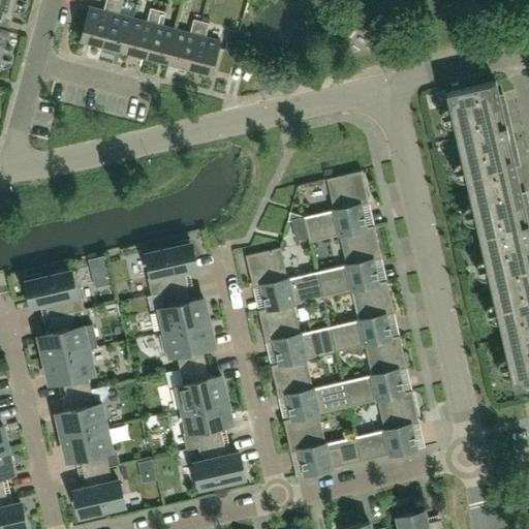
[(0,0),(0,19),(10,22),(16,0),(0,0)]
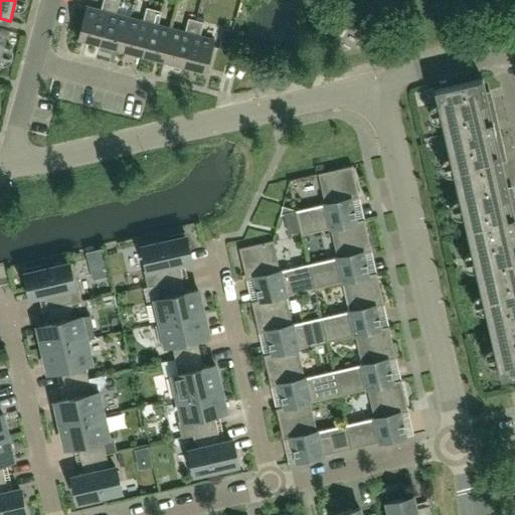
[(100,44),(111,0),(103,0),(101,10),(87,6),(78,38),(100,44)]
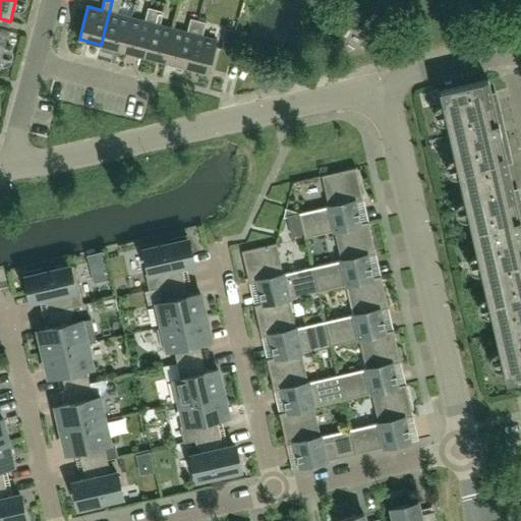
[(122,50),(131,17),(117,14),(121,1),(118,0),(112,0),(101,45),(122,50)]
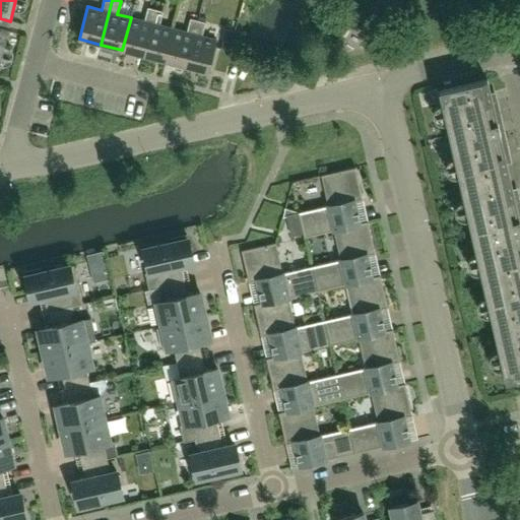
[(143,56),(155,10),(147,8),(144,21),(131,17),(122,50),(143,56)]
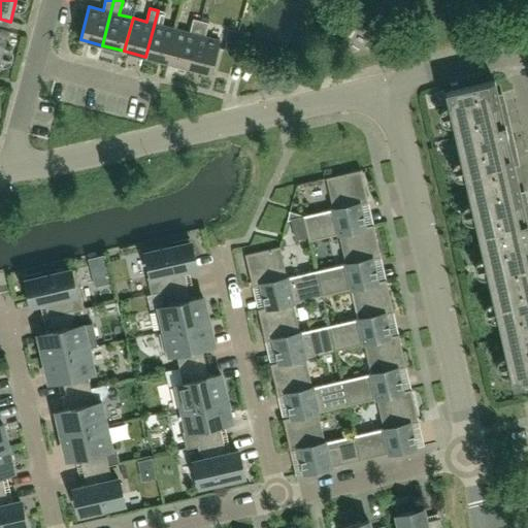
[(167,62),(176,29),(162,26),(166,12),(158,10),(145,57),(167,62)]
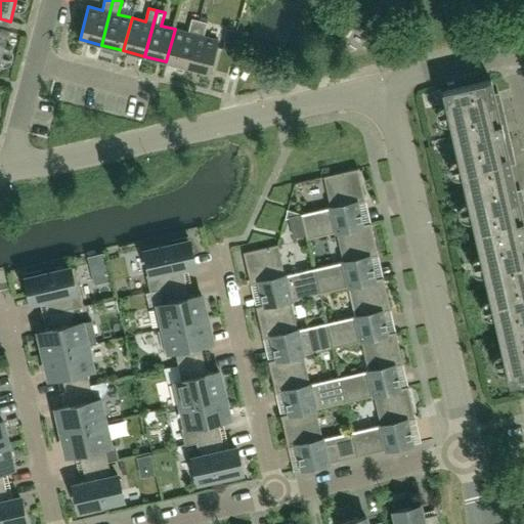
[(187,68),(200,20),(191,18),(188,33),(175,29),(166,61),(187,68)]
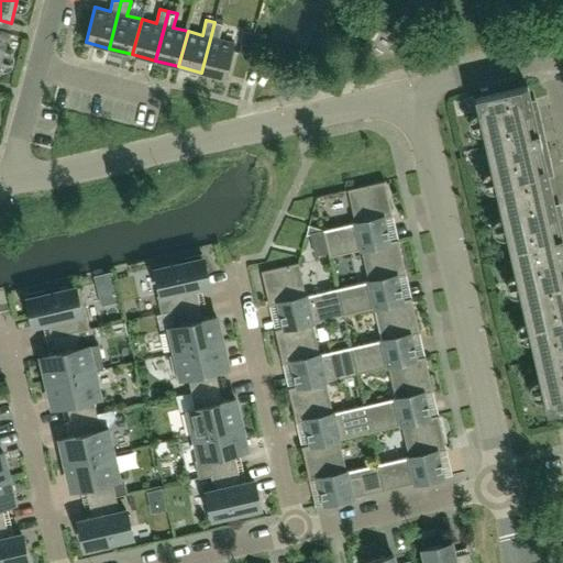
[(225,78),(234,43),(219,40),(222,24),(214,22),(201,73),(225,78)]
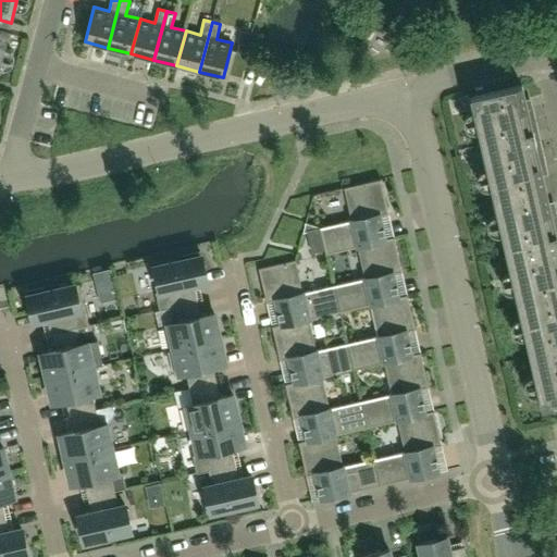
[(533,107),(528,108),(522,85),(470,97),(494,201),(546,189),(541,166),(546,165),(533,107)]
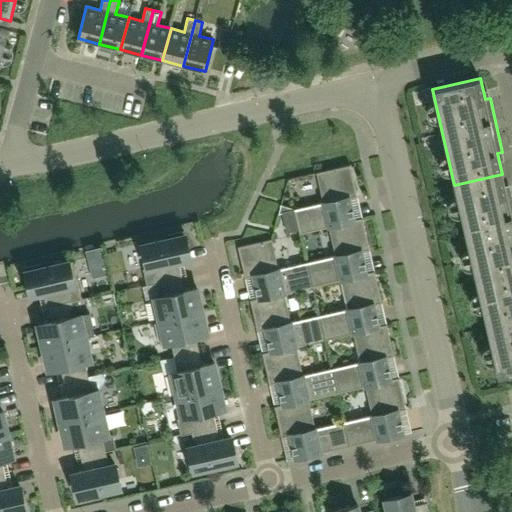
[(354,219),(349,198),(357,196),(350,165),(316,172),(316,174),(322,172),(329,201),(294,209),(299,234),(335,225),(334,224),(354,219)]
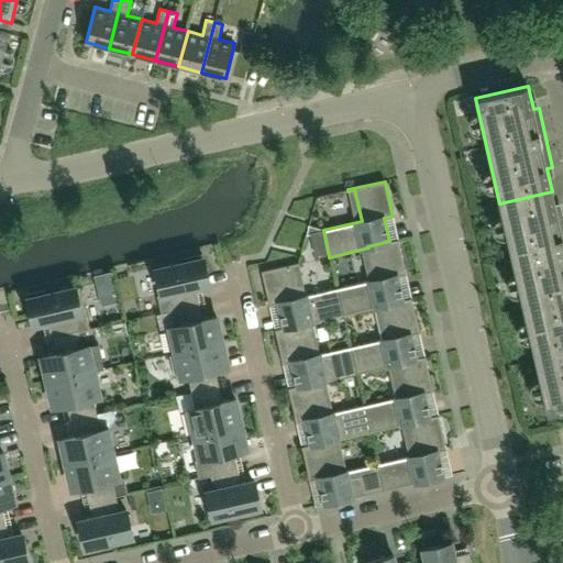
[(562,298),(562,213),(562,212),(558,213),(552,191),(499,203),(523,308),(562,298)]
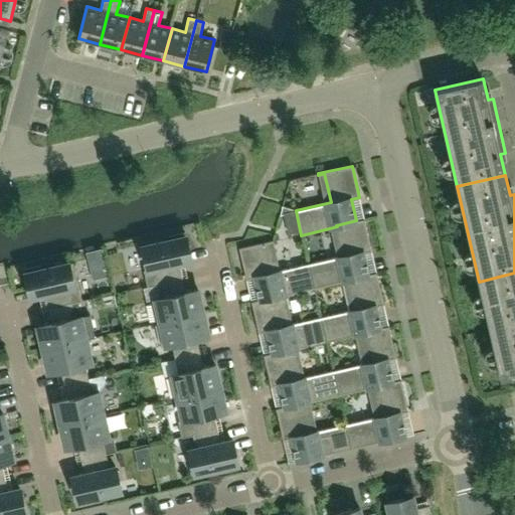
[(282,206),(280,214),(284,213),(296,210),(282,206)]
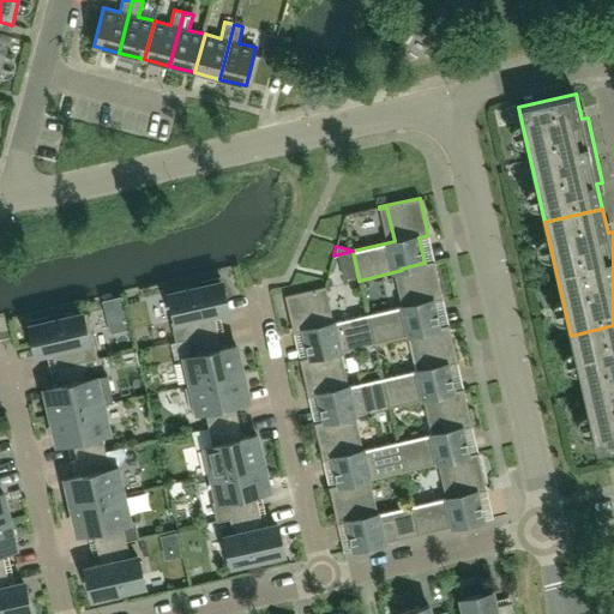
[(439,326),(433,301),(444,299),(434,262),(425,264),(425,263),(401,269),(402,270),(409,305),(368,314),(374,344),(410,336),(416,335),(416,332),(439,326)]
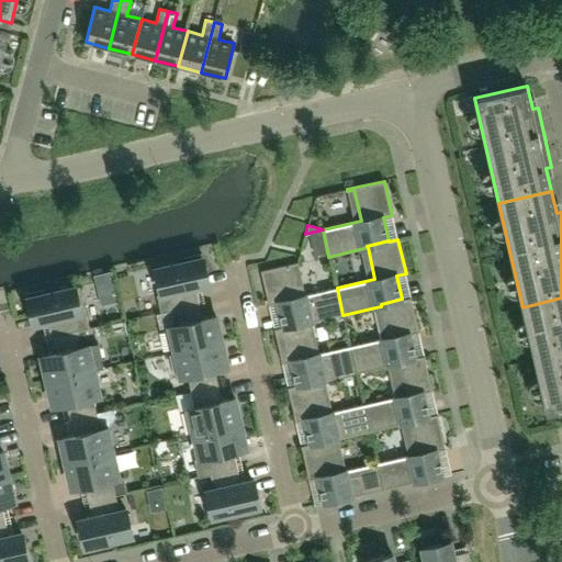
[(195,288),(209,284),(202,255),(183,259),(184,262),(156,269),(161,293),(157,294),(160,312),(200,303),(195,288)]
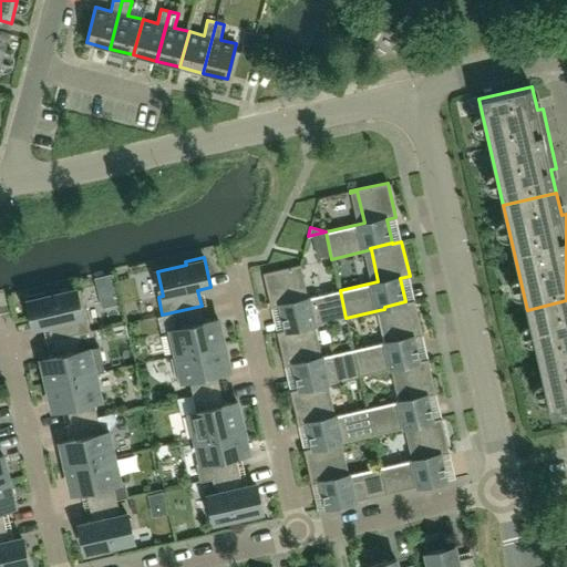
[(346,318),(340,290),(307,298),(299,266),(301,266),(300,265),(264,272),(271,308),(280,306),(286,329),(307,323),(308,327),(312,325),(346,318)]
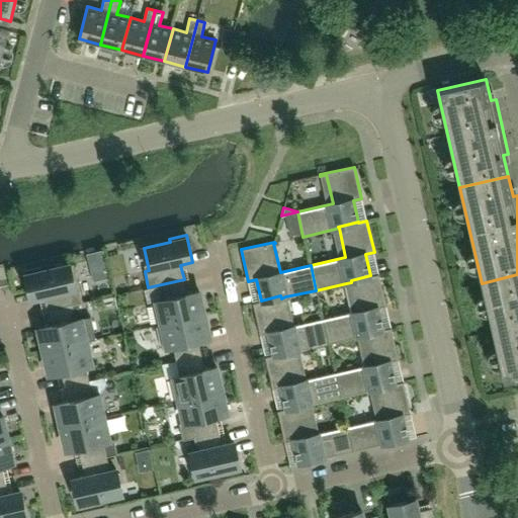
[(83,303),(74,264),(44,271),(42,267),(25,271),(31,298),(44,296),(47,311),(72,305),(83,303)]
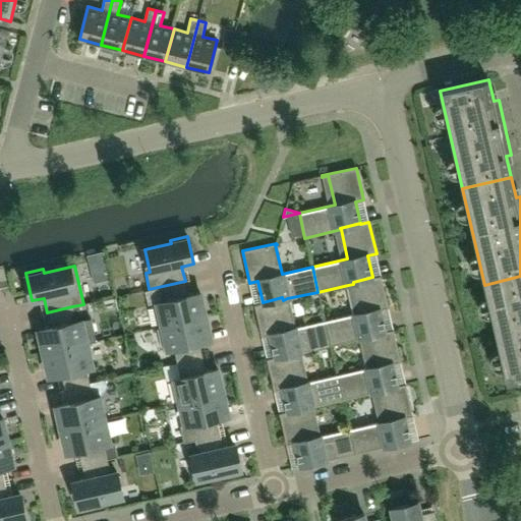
[(385,331),(380,309),(389,307),(382,276),(372,278),(372,277),(353,282),(353,284),(348,285),(355,314),(325,322),(331,346),(360,339),(365,338),(365,336),(385,331)]
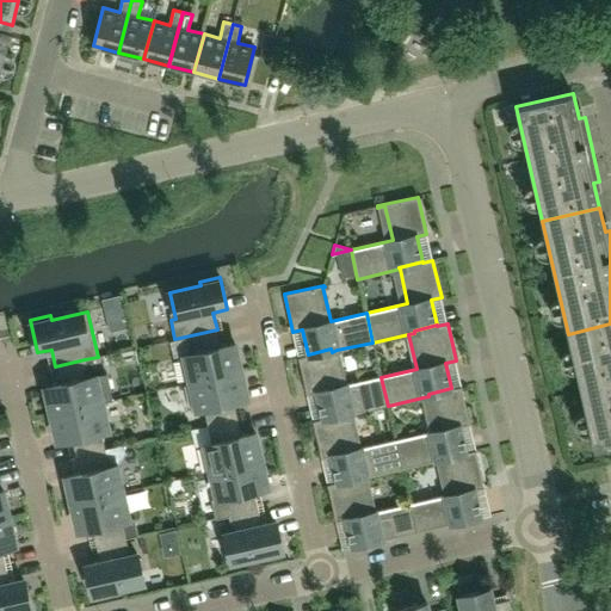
[(594,448),(610,443),(610,323),(568,334),(594,448)]
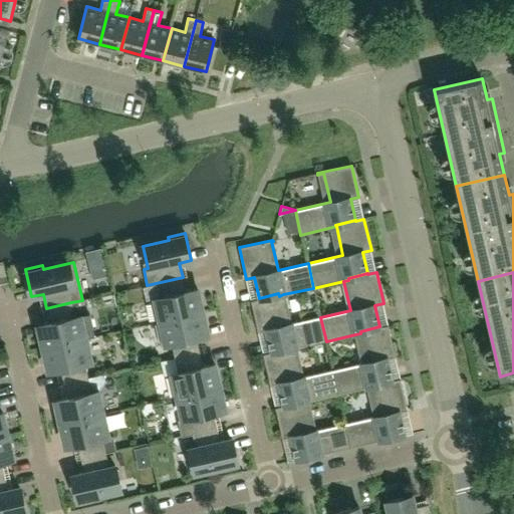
[(203,312),(198,289),(186,291),(183,277),(147,285),(148,286),(158,284),(161,297),(151,300),(156,323),(203,312)]
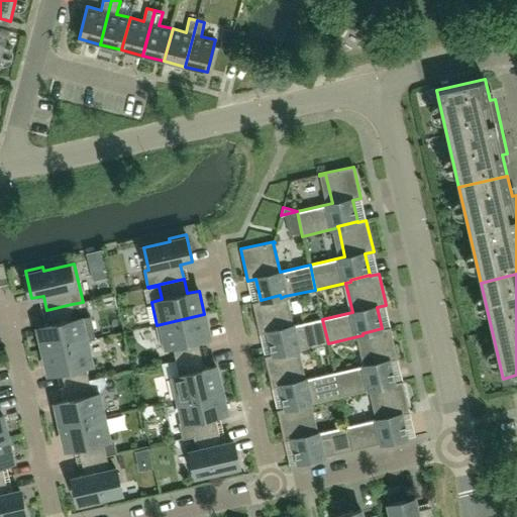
[(328,343),(322,319),(292,325),(285,296),(281,298),(280,295),(261,300),(261,301),(252,302),(260,334),(268,332),(273,353),(292,349),(293,351),(298,350),(328,343)]
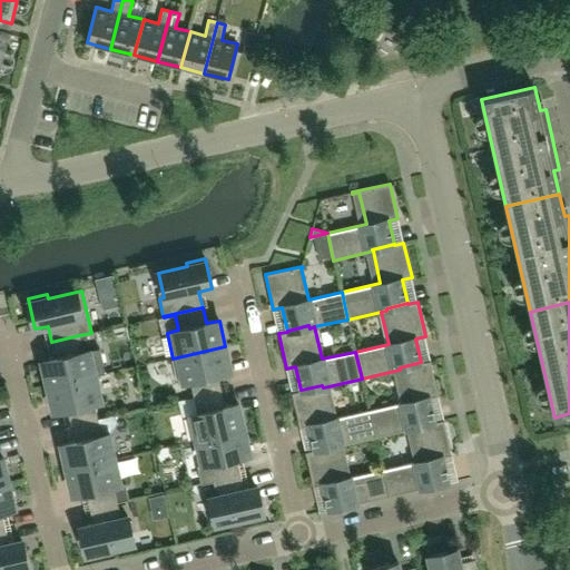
[(42,361),(48,386),(96,375),(89,351),(82,352),(79,335),(51,342),(56,359),(42,361)]
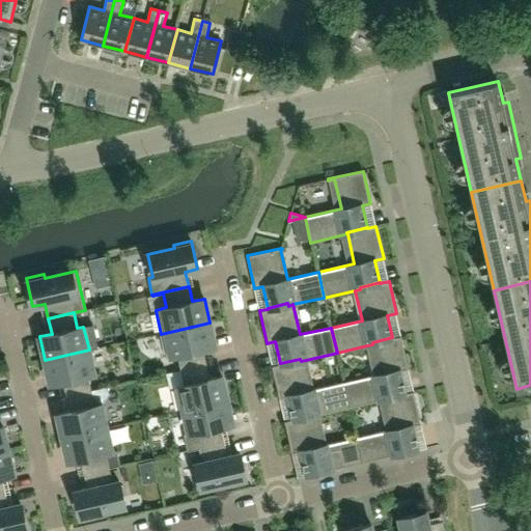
[(203,348),(215,346),(210,323),(161,334),(166,357),(177,355),(180,369),(206,364),(203,348)]
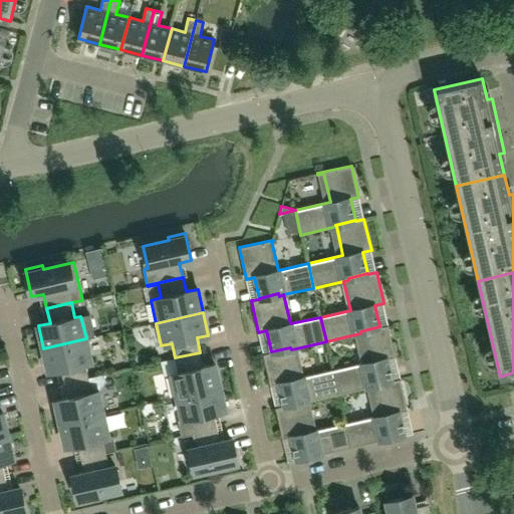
[(392,379),(387,359),(396,357),(389,325),(379,327),(379,326),(360,331),(360,333),(355,334),(362,363),(332,370),(338,395),(368,388),(373,387),(372,384),(392,379)]
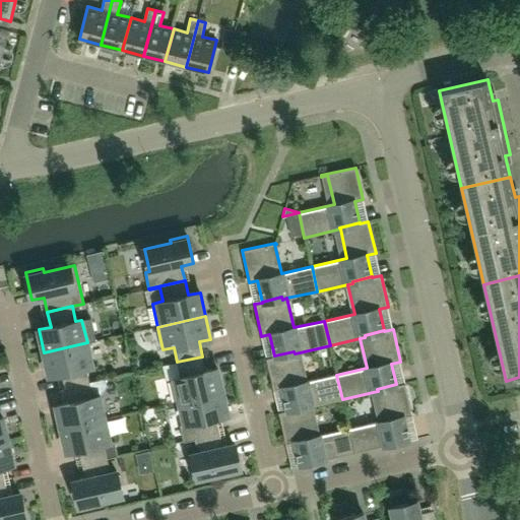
[(89,382),(86,368),(92,366),(87,342),(44,352),(50,376),(61,374),(65,388),(89,382)]
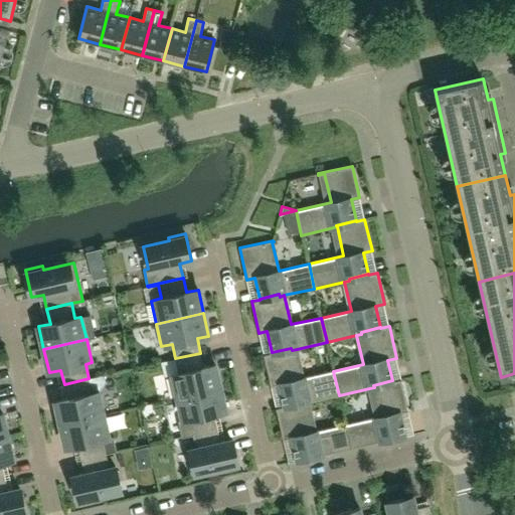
[(339,395),(333,371),(303,378),(297,349),(292,350),(291,348),(272,352),(272,353),(264,355),(271,386),(280,384),(285,405),(303,401),(304,403),(309,402),(330,397),(337,395),(339,395)]
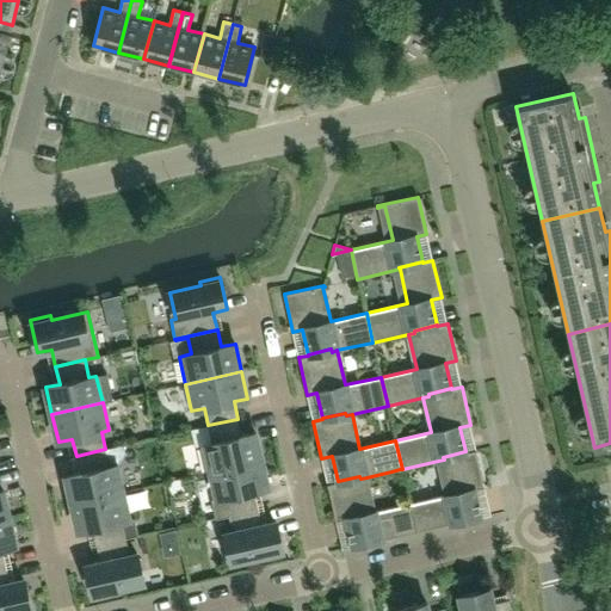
[(261,461),(255,433),(241,436),(238,419),(208,425),(211,443),(205,444),(211,471),(261,461)]
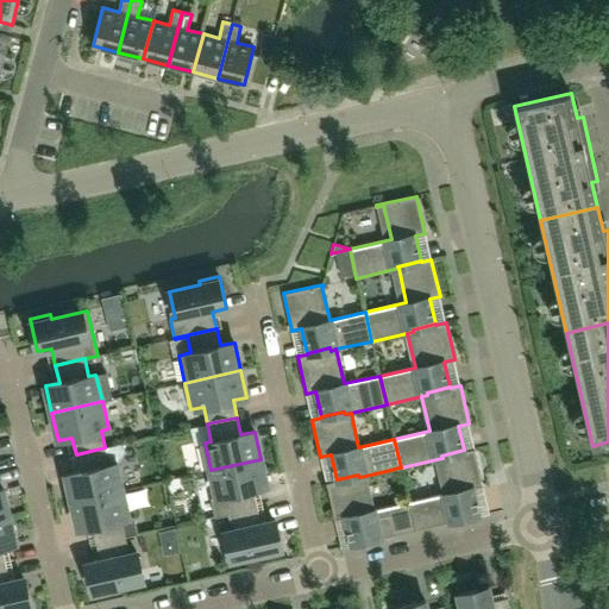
[(119,463),(125,451),(124,444),(105,447),(76,454),(80,471),(66,475),(71,502),(123,490),(115,463),(119,463)]
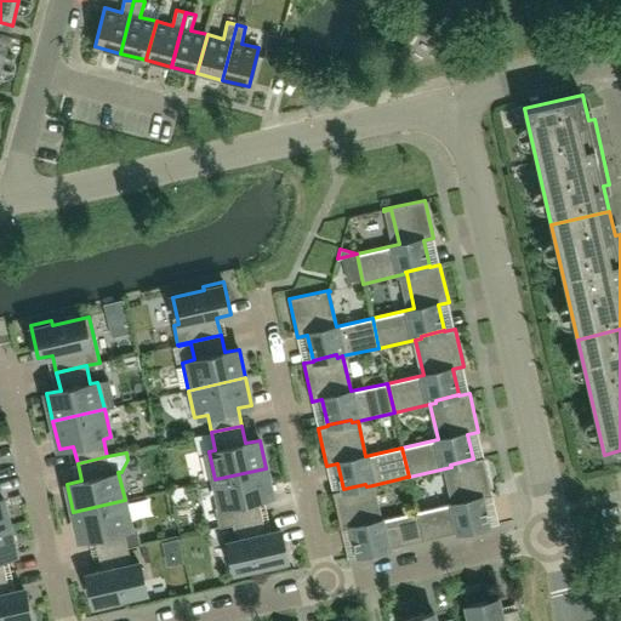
[(483,499),(493,496),(484,457),(473,460),(473,459),(450,465),(451,467),(445,468),(453,503),(416,512),(423,541),(489,527),(483,499)]
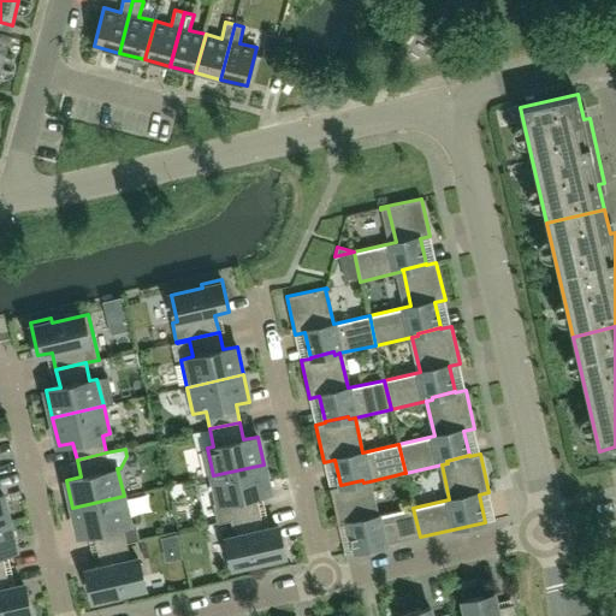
[(256,495),(270,492),(264,465),(213,475),(219,502),(213,503),(218,522),(260,513),(256,495)]
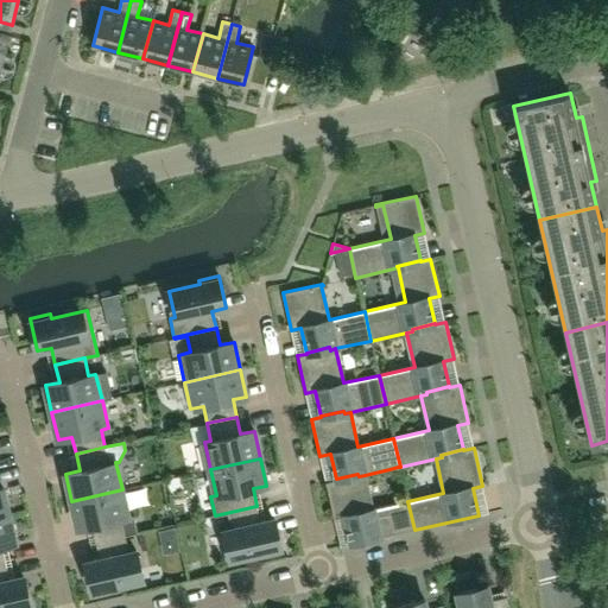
[(398,467),(390,469),(391,475),(394,477),(399,476),(398,467)]
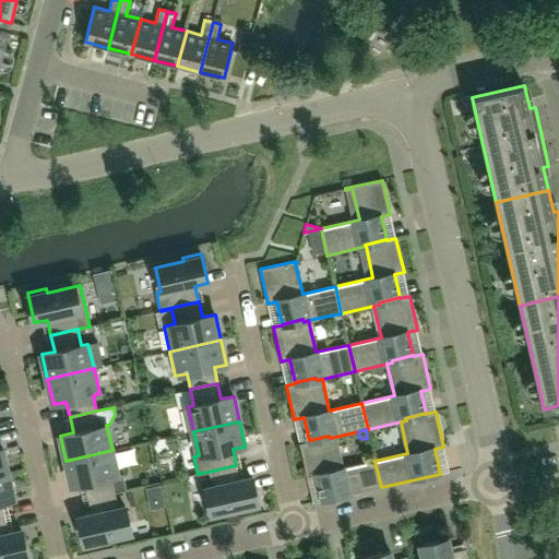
[(381,487),(375,461),(343,468),(335,437),(330,438),(329,436),(309,440),(309,441),(299,443),(308,477),(317,475),(322,500),(381,487)]
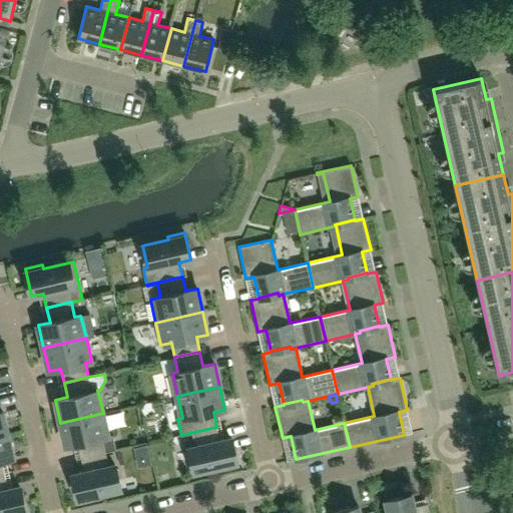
[(105,452),(116,450),(113,435),(108,436),(103,413),(60,423),(66,446),(78,443),(81,458),(105,452)]
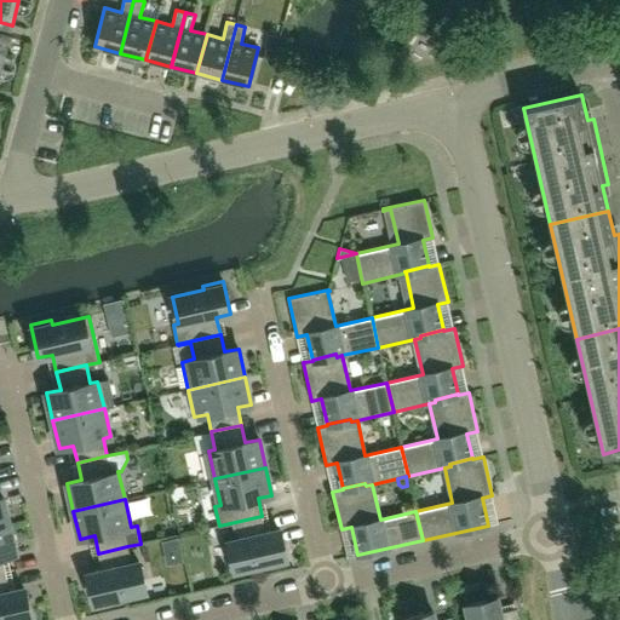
[(287,563),(280,530),(265,533),(262,516),(219,526),(219,527),(233,524),(236,540),(223,543),(230,572),(267,563),(268,568),(287,563)]
